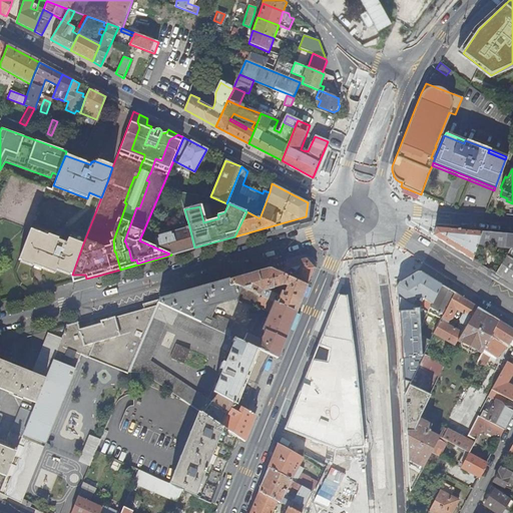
[(153,234),(157,248),(169,253),(171,254),(194,247),(189,226),(185,227),(185,228),(165,234),(164,231),(153,234)]
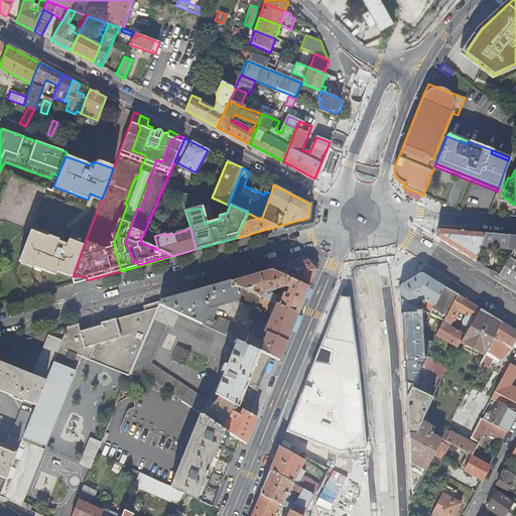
[(67,244),(35,233),(25,229),(21,239),(26,241),(18,261),(54,275),(56,270),(73,276),(84,245),(69,239),(67,244)]
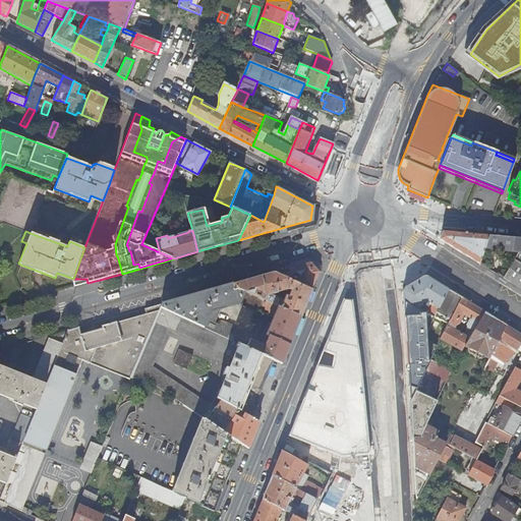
[(483,247),(487,236),(441,231),(440,239),(479,264),(483,247)]
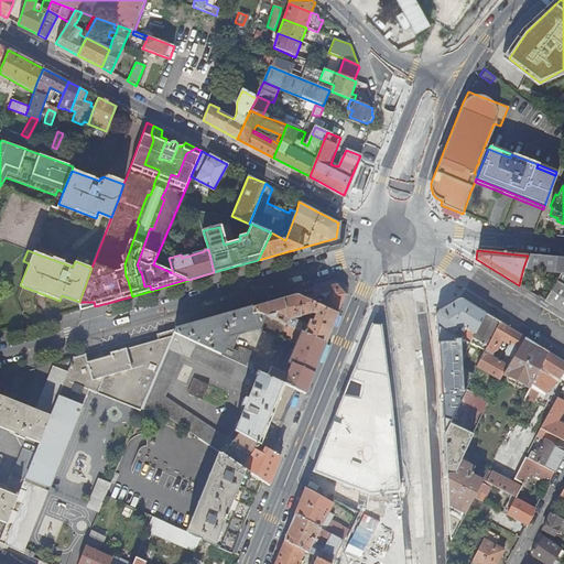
[(541,289),(537,296),(563,313),(563,259),(528,256),(523,268),(560,271),(556,280),(549,293),(541,289)]
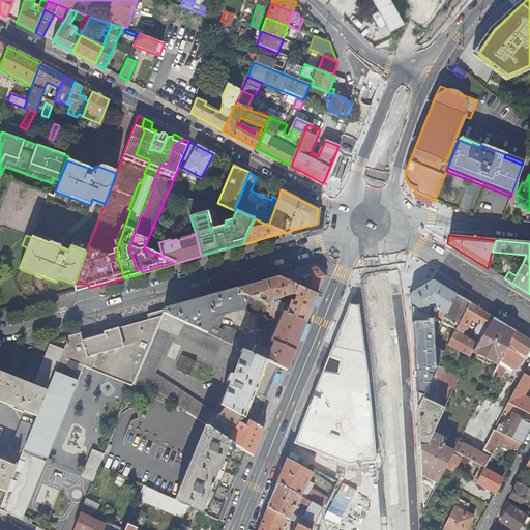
[(297,286),(318,295),(320,288),(325,276),(316,267),(278,277),(297,286)]
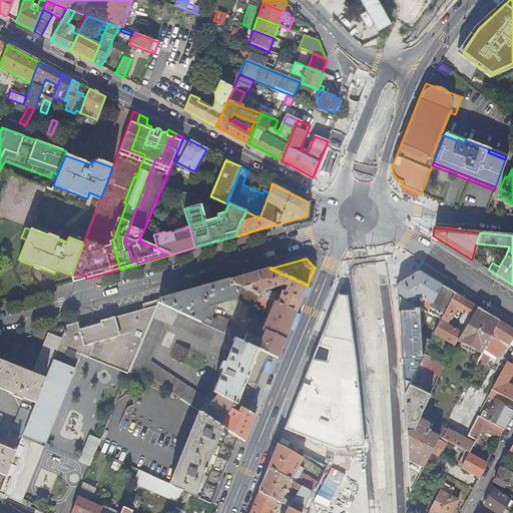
[(270,269),(233,279),(230,280),(230,282),(240,287),(251,292),(297,312),(308,286),(288,277),(270,269)]
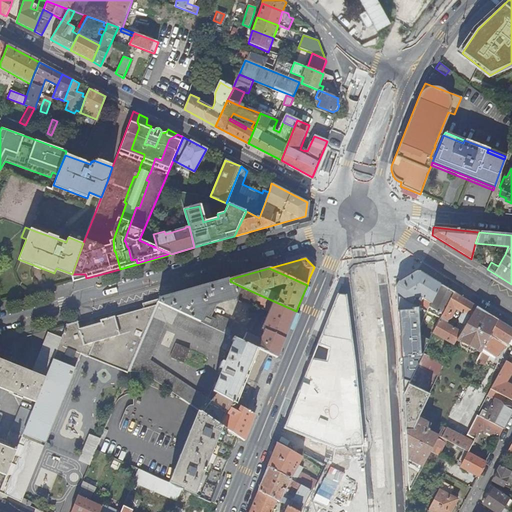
[(417,270),(397,283),(397,295),(405,299),(428,311),(440,284),(417,270)]
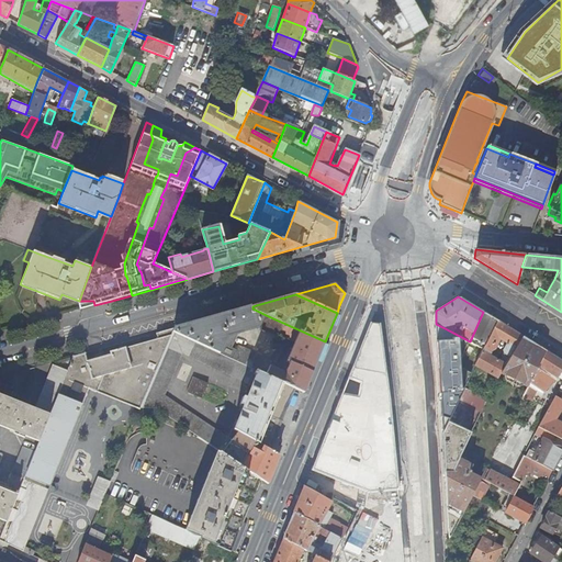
[(258,327),(270,333),(276,319),(263,314),(253,308),(253,306),(173,328),(172,332),(220,353),(227,357),(233,359),(253,369),(259,355),(239,345),(237,349),(232,347),(238,333),(258,327)]
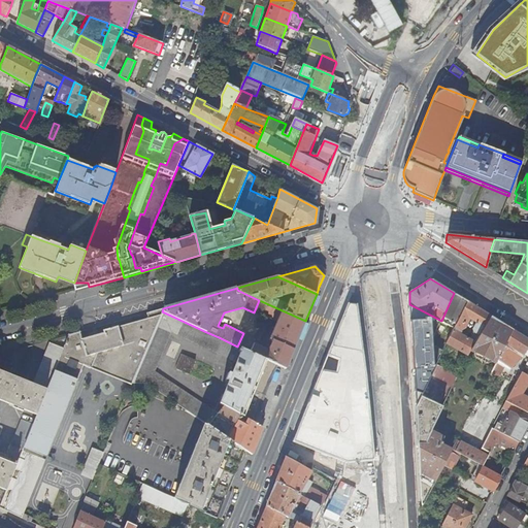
[(446,318),(456,325),(467,301),(454,293),(441,321),(442,322),(446,318)]
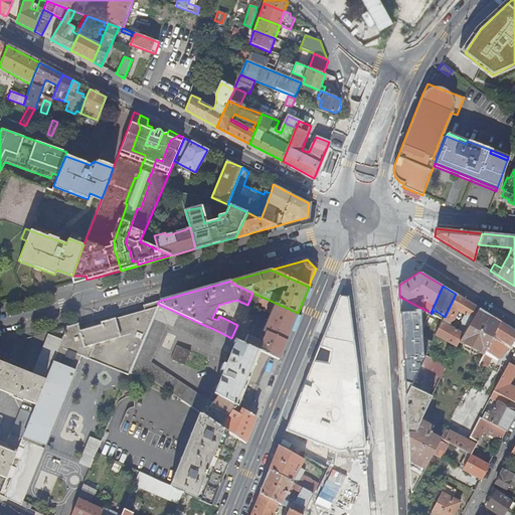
[(247,335),(249,331),(249,330),(237,325),(231,338),(271,356),(279,359),(291,331),(298,313),(252,293),(247,305),(255,308),(256,306),(271,313),(262,334),(265,335),(262,342),(247,335)]
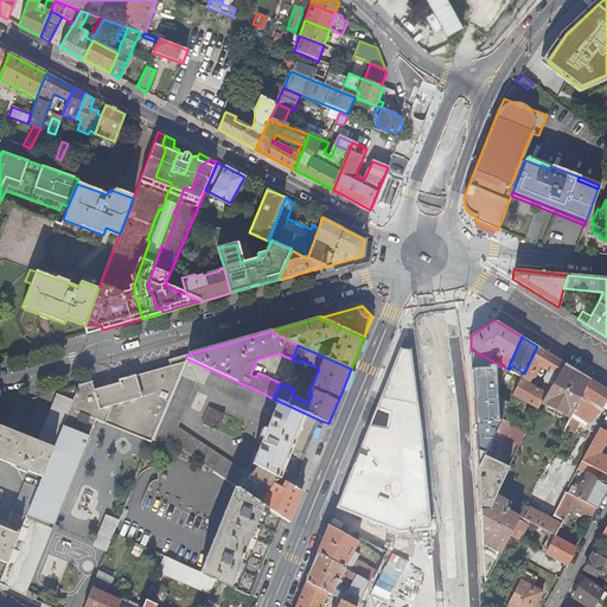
[(522,379),(530,384),(532,381),(535,378),(541,366),(548,370),(544,377),(545,381),(547,382),(544,387),(549,390),(563,364),(564,363),(537,346),(524,374),(523,377),(522,379)]
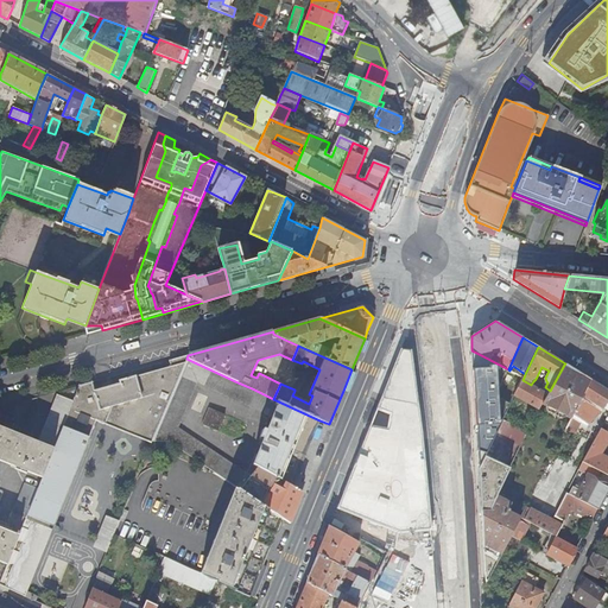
[(394,532),(399,533),(431,531),(429,496),(425,455),(416,380),(412,349),(400,348),(390,378),(336,510),(394,532)]
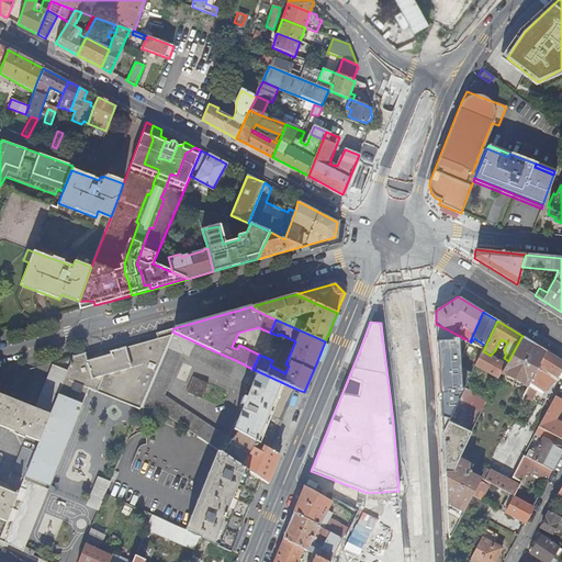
[(0,539),(23,551),(25,544),(88,388),(141,408),(172,332),(173,328),(157,333),(158,339),(86,359),(85,353),(74,357),(68,370),(38,441),(35,451),(24,479),(19,492),(7,521),(0,538),(0,539)]
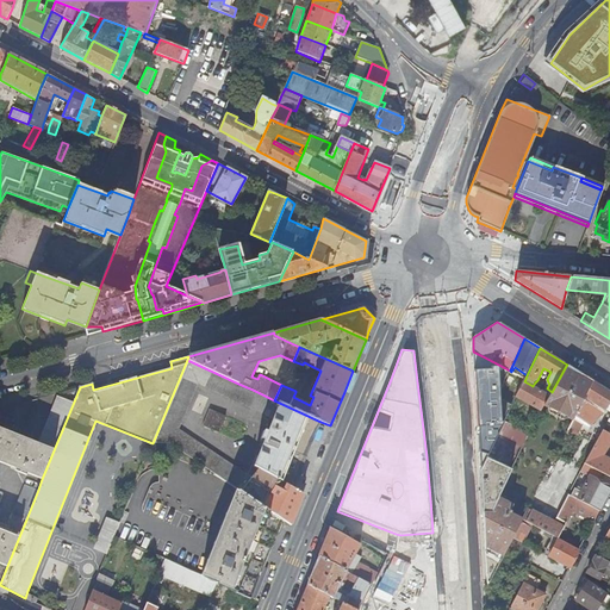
[(247,387),(238,384),(187,360),(153,443),(168,443),(238,490),(242,492),(250,483),(260,470),(281,481),(284,484),(293,489),(309,450),(321,422),(274,400),(253,390),(247,387)]
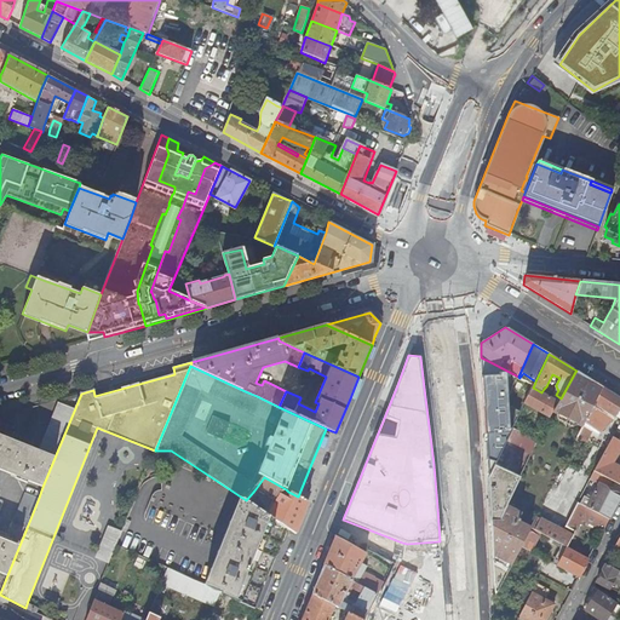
[(554,412),(584,429),(596,406),(593,405),(603,388),(590,379),(589,380),(575,372),(561,399),(560,401),(554,412)]
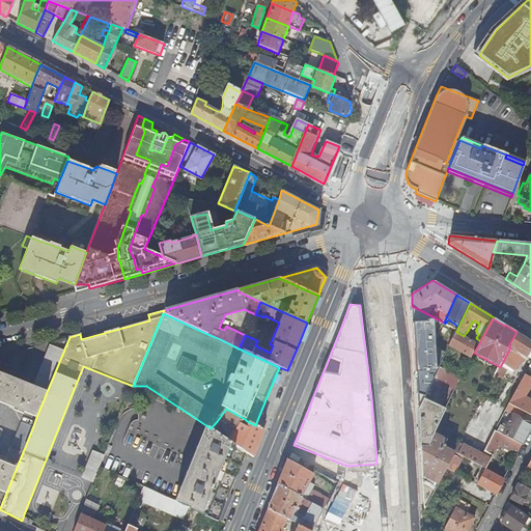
[(448,319),(445,324),(457,330),(458,327),(448,319)]
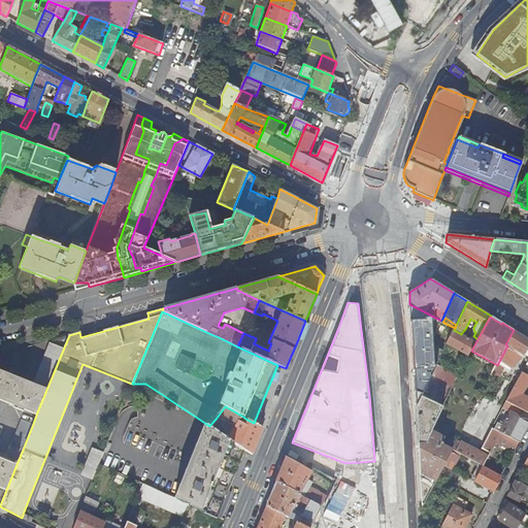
[(468,337),(471,339),(473,336),(475,332),(474,331),(473,328),(476,322),(470,319),(465,329),(463,331),(461,334),(468,337)]
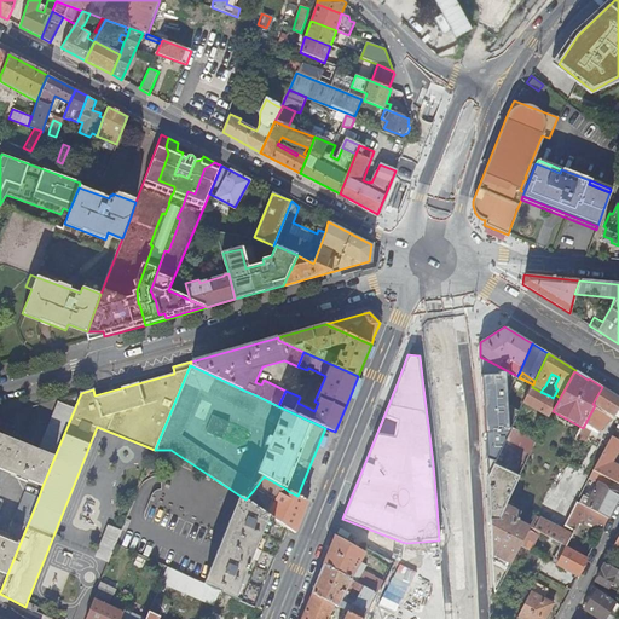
[(541,392),(532,387),(528,395),(524,404),(541,412),(549,395),(541,392)]
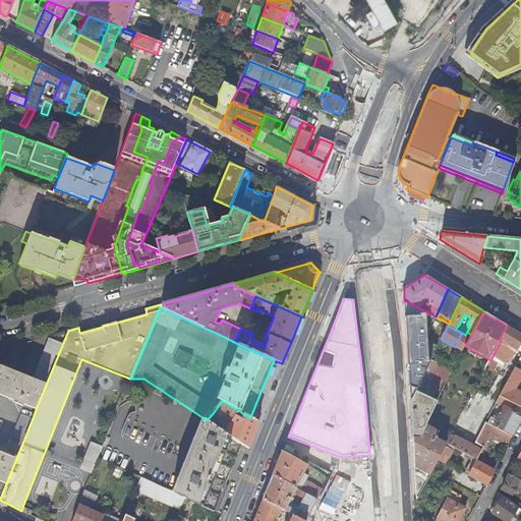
[(518,350),(520,351),(520,334),(507,326),(499,340),(501,341),(490,360),(485,369),(494,373),(497,366),(499,361),(505,364),(518,350)]
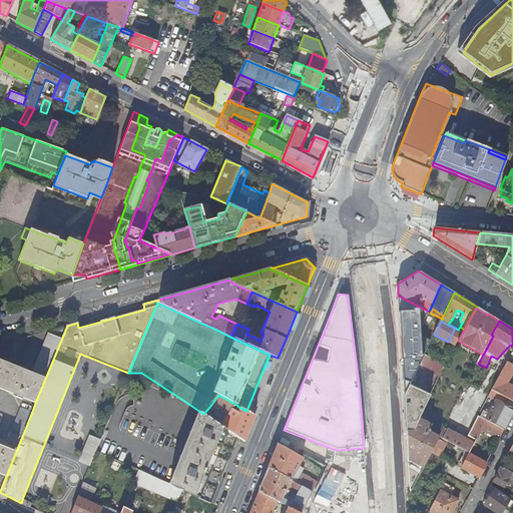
[(458,330),(455,328),(448,342),(455,346),(458,341),(463,332),(458,330)]
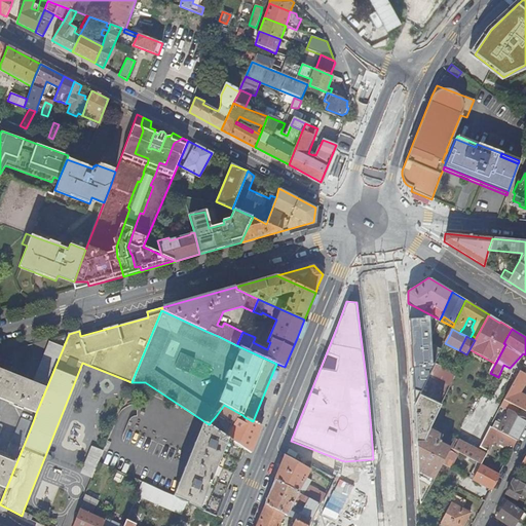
[(34,383),(0,369),(0,399),(36,413),(64,346),(51,341),(34,383)]
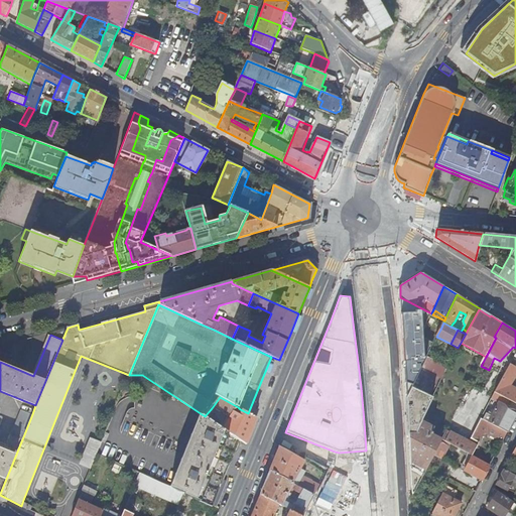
[(515,376),(515,367),(510,364),(495,393),(509,400),(515,403),(515,389),(509,386),(514,376),(515,376)]
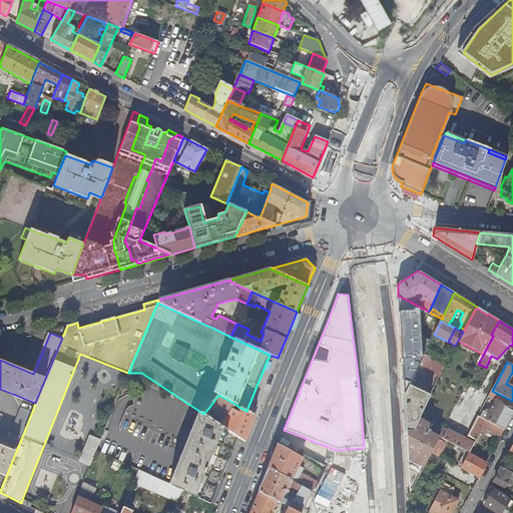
[(431,395),(410,384),(404,396),(406,431),(414,431),(420,418),(431,395)]
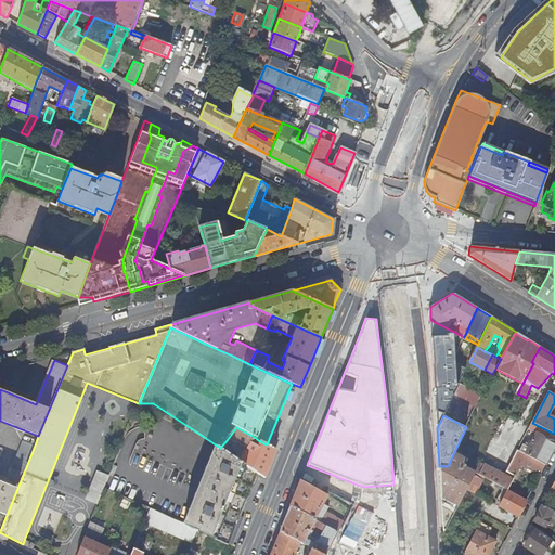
[(524,444),(519,452),(545,465),(554,446),(554,442),(544,438),(547,430),(532,423),(529,429),(538,434),(530,449),(524,444)]
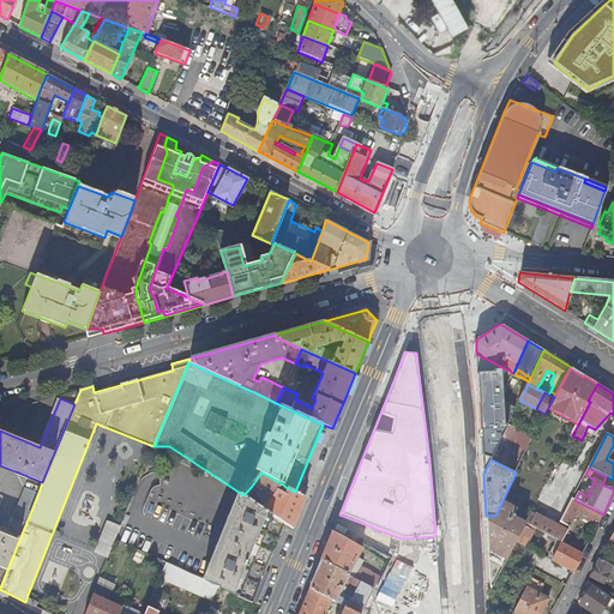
[(270,497),(264,509),(284,523),(293,528),(299,512),(305,498),(295,492),(286,487),(283,492),(282,491),(282,488),(280,487),(281,487),(282,487),(283,485),(262,473),(252,486),(270,497)]
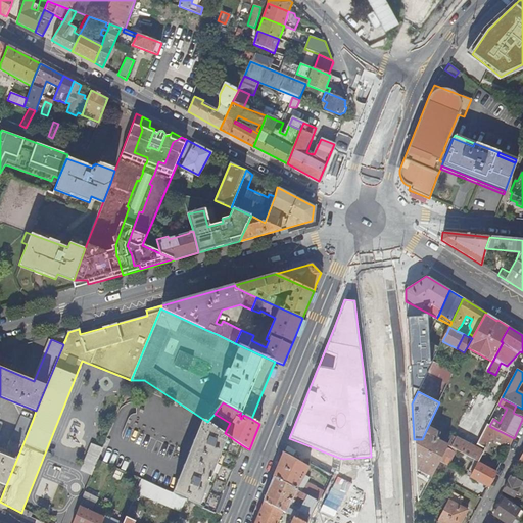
[(230,423),(215,414),(207,422),(225,433),(230,423)]
